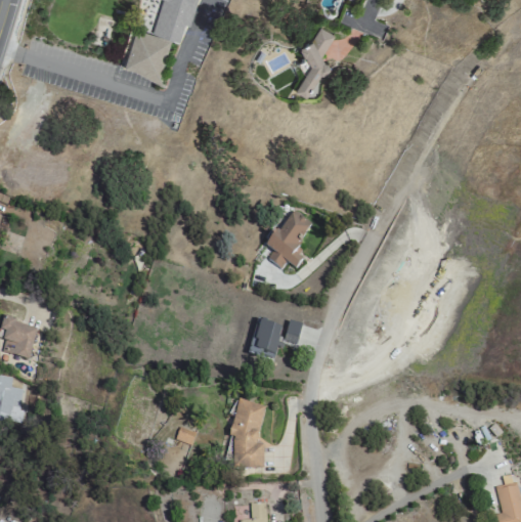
[(163,0),(155,32),(182,39),(186,23),(192,25),(199,0),(163,0)]
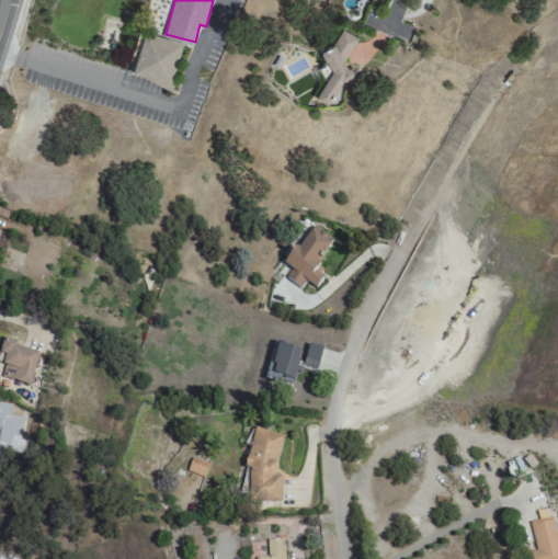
[(361,36),(342,25),(325,57),(337,64),(319,97),(333,104),(354,67),(345,63),(361,36)]
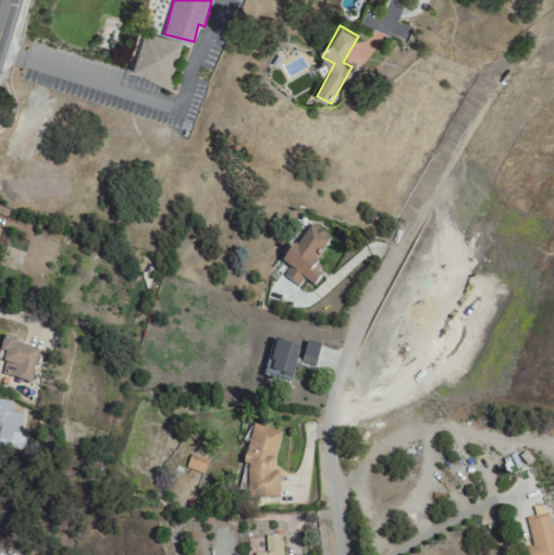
[(134,73),(172,83),(184,39),(145,29),(134,73)]
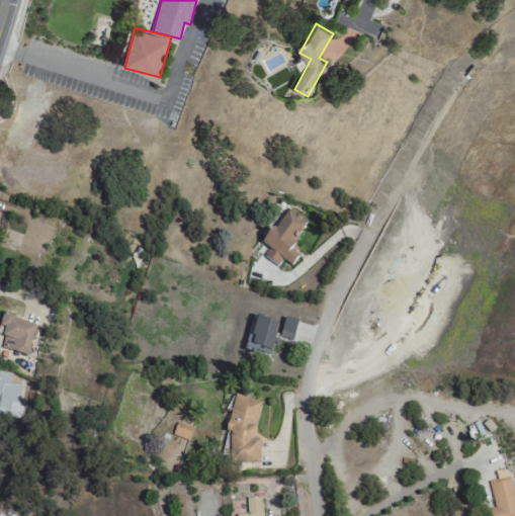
[(311,221),(290,207),(266,245),(271,248),(266,255),(280,265),(284,258),(293,265),(301,255),(291,248),(311,221)]
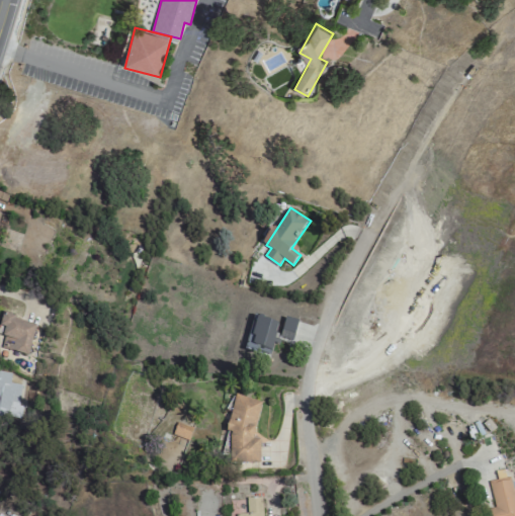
[(2,347),(30,354),(37,322),(3,314),(0,327),(6,328),(2,347)]
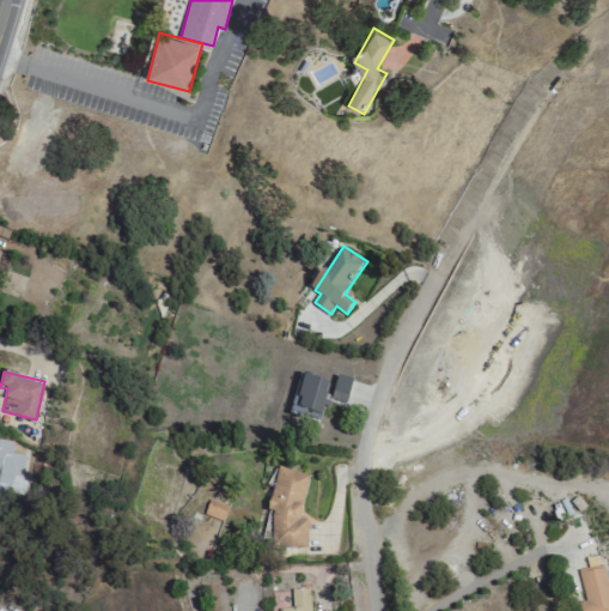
[(297,406),(326,416),(332,394),(327,393),(330,382),(306,375),(297,406)]
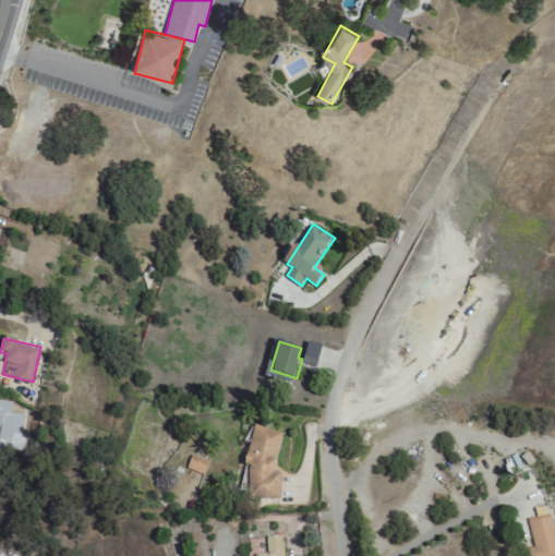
[(323,345),(310,341),(304,363),(317,366),(323,345)]
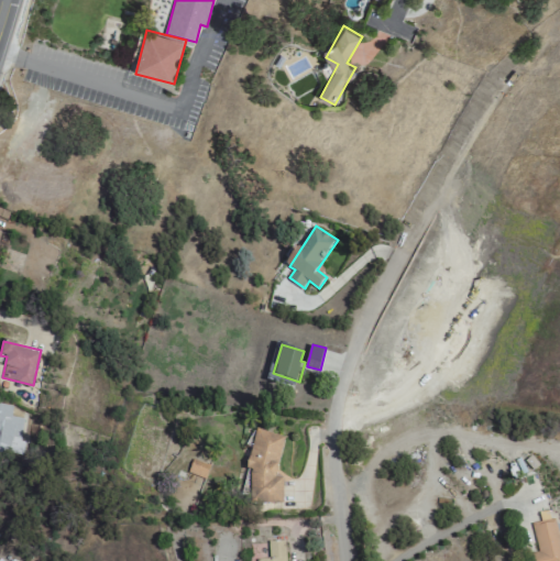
[(0,448),(22,451),(26,415),(13,414),(14,403),(0,400),(0,448)]
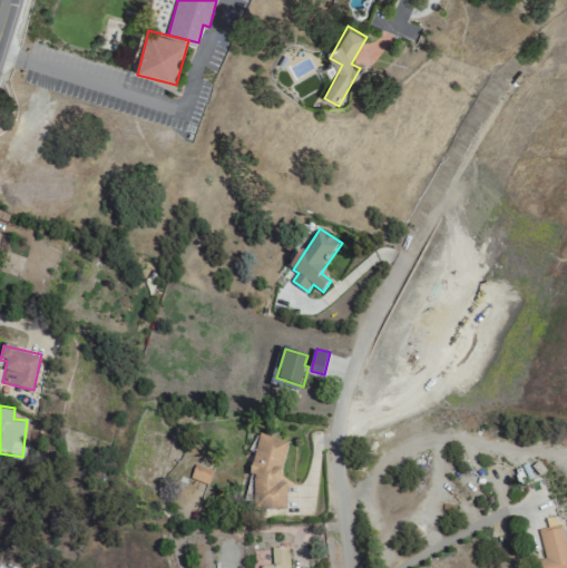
[(290,440),(261,433),(252,472),(261,475),(254,502),(284,510),(291,483),(281,481),(290,440)]
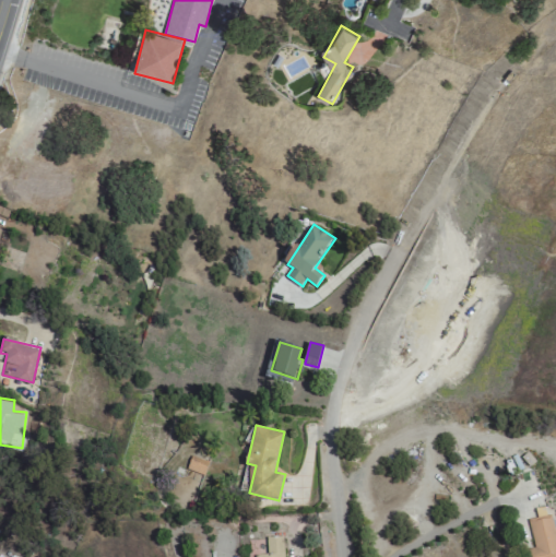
[(211,460),(193,454),(189,466),(205,473),(211,460)]
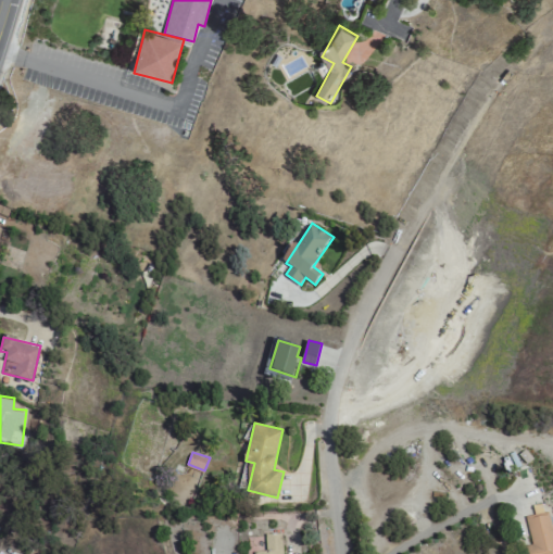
[(552,520),(550,510),(527,515),(533,543),(523,546),(524,553),(552,553),(552,520)]
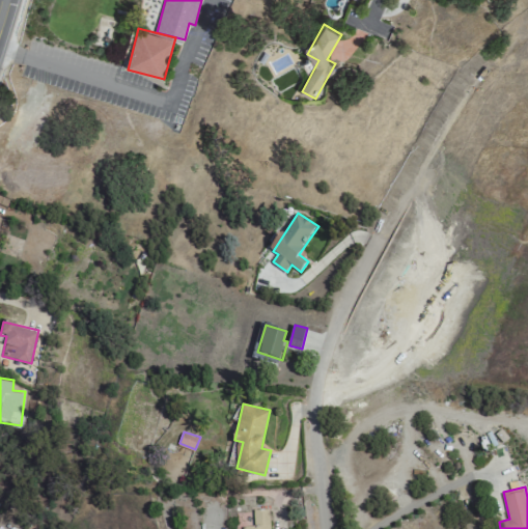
[(245,526),(244,528),(272,528),(272,508),(255,509),(256,526),(245,526)]
